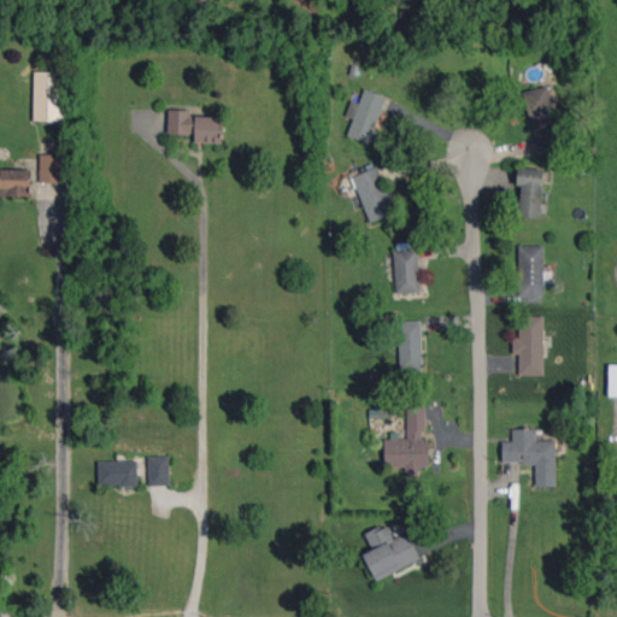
[(62,122),(64,72),(35,71),(34,121),(62,122)]
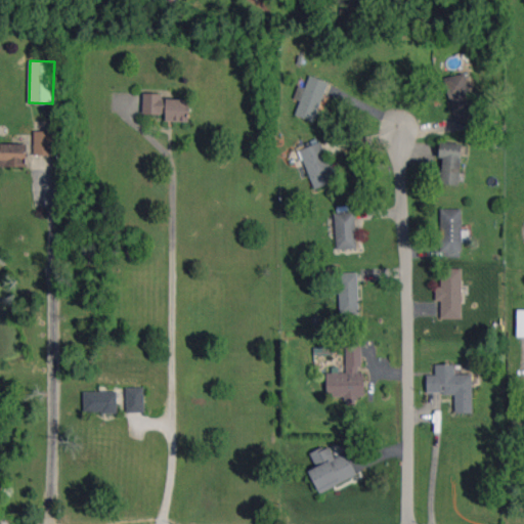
[(455,124),(476,119),(465,73),(445,77),(455,124)]
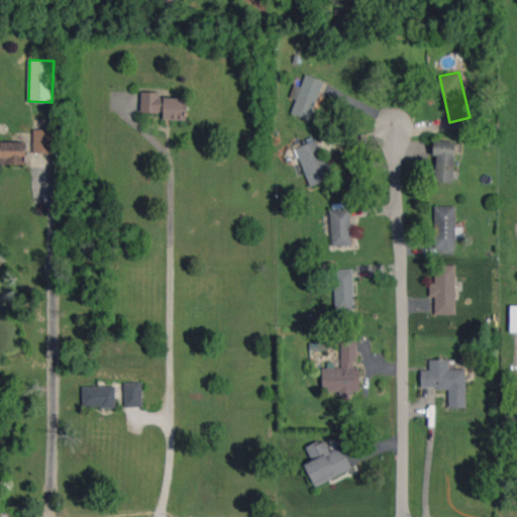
[(323,80),(305,75),(302,86),(294,84),(290,98),(296,99),(291,114),(311,120),(323,80)]
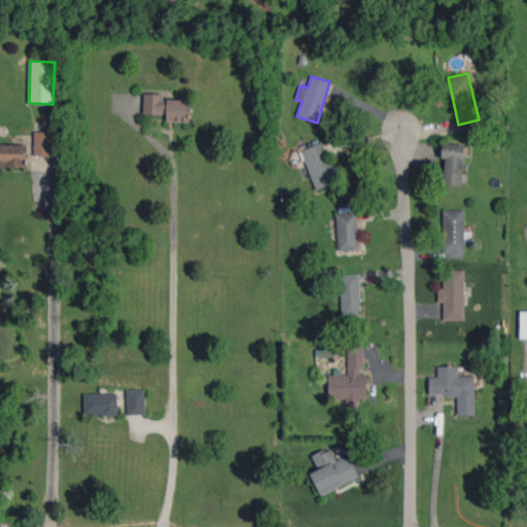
[(166,121),(189,123),(190,100),(163,99),(163,94),(144,94),(144,114),(167,115),(166,121)]
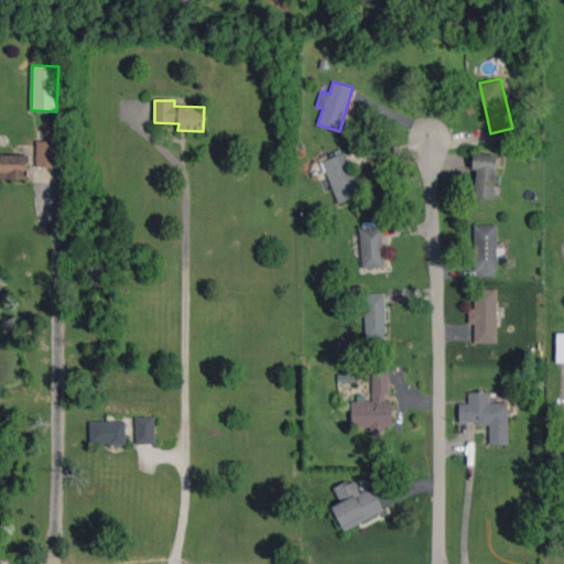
[(35,166),(56,166),(57,141),(36,140),(35,166)]
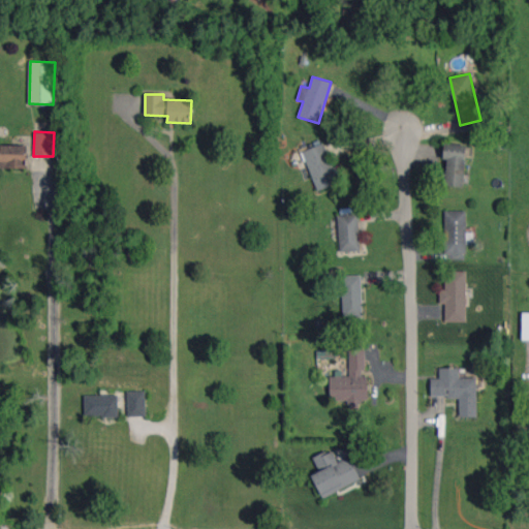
[(325,143),(303,151),(317,190),(340,182),(325,143)]
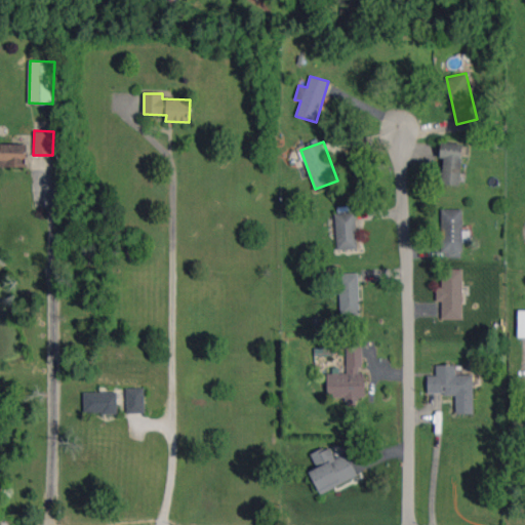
[(444,158),(441,184),(458,186),(463,145),(441,142),(439,157),(444,158)]
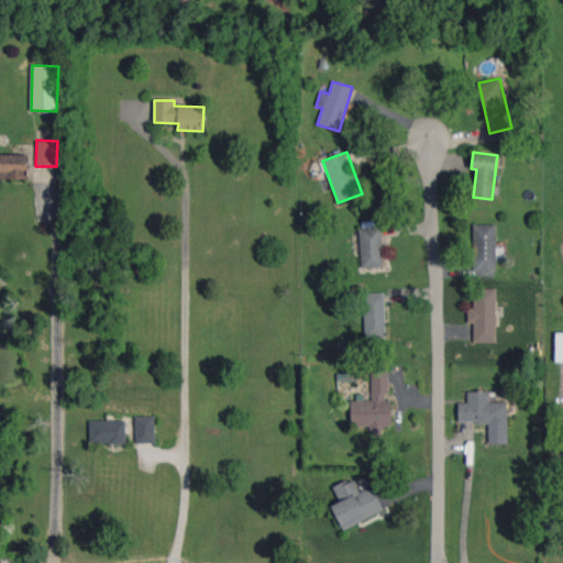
[(0,178),(26,179),(28,155),(0,154),(0,178)]
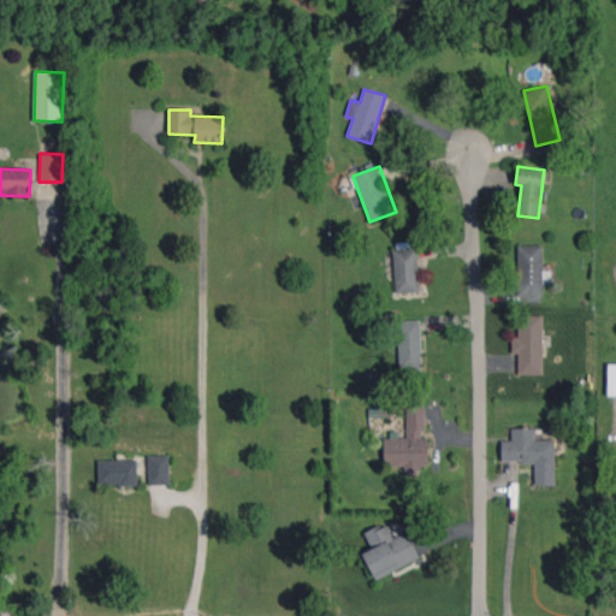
[(542,244),(517,246),(519,295),(544,295),(542,244)]
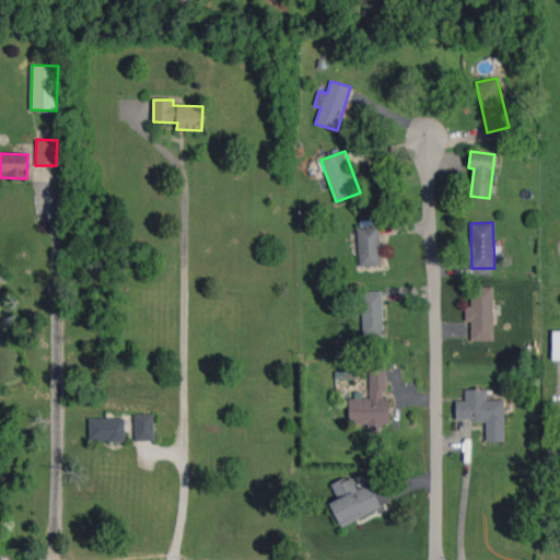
[(359,266),(381,265),(380,226),(358,228),(359,266)]
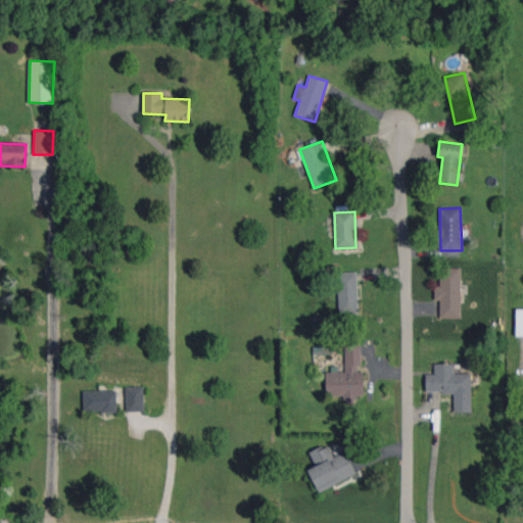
[(461,318),(461,269),(440,268),(439,286),(435,286),(434,299),(440,299),(440,318),(461,318)]
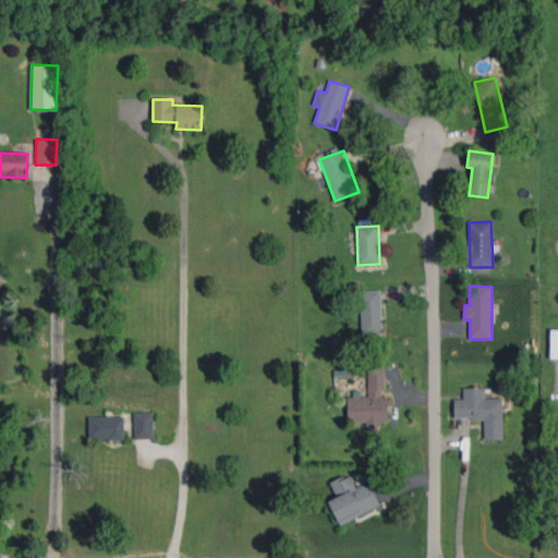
[(362,336),(383,336),(381,290),(361,290),(362,336)]
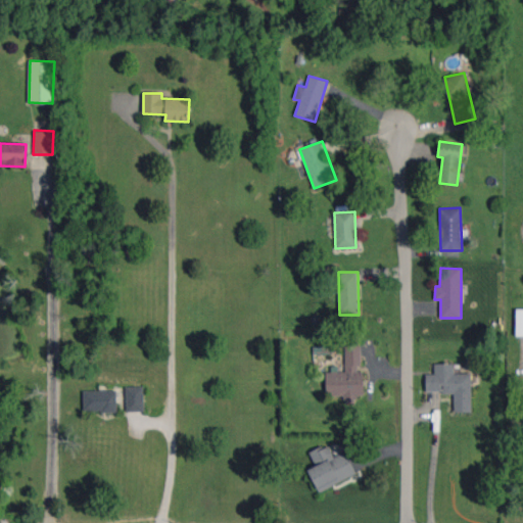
[(326,372),(327,395),(344,395),(345,402),(354,402),(354,394),(364,394),(364,371),(361,372),(361,345),(344,345),(345,372),(326,372)]
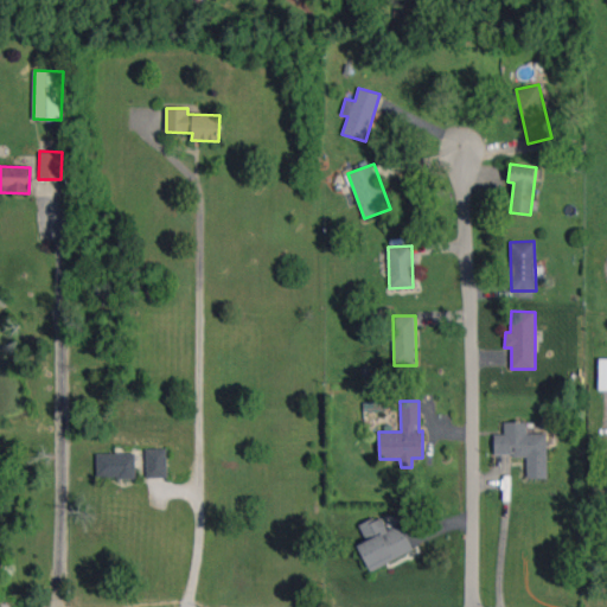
[(547,478),(547,433),(526,434),(526,422),(504,422),(505,434),(494,435),(494,455),(528,455),(528,478),(547,478)]
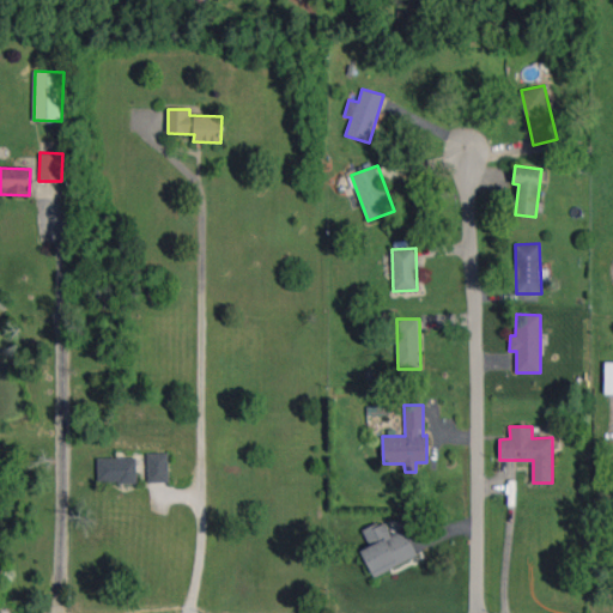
[(168,453),(147,454),(147,483),(169,483),(168,453)]
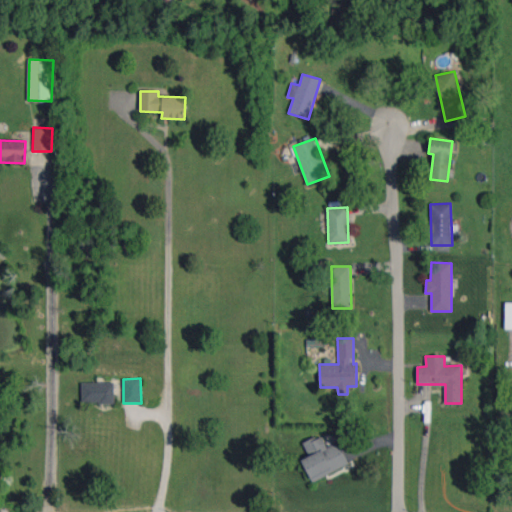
[(81,382),(82,403),(114,402),(114,382),(81,382)]
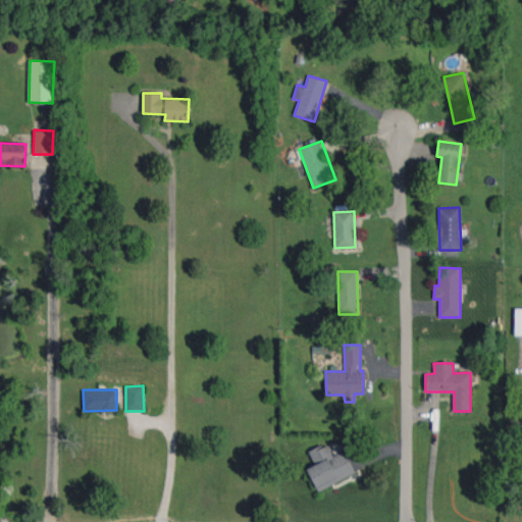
[(317,490),(355,474),(345,450),(332,455),(327,444),(309,451),(315,465),(308,468),(317,490)]
